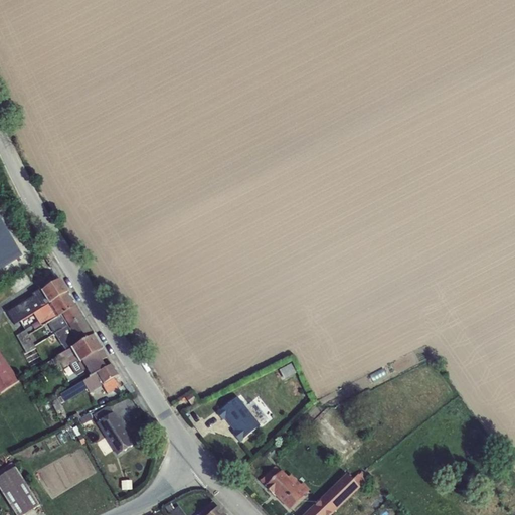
[(0,223),(0,272),(22,259),(0,223)]
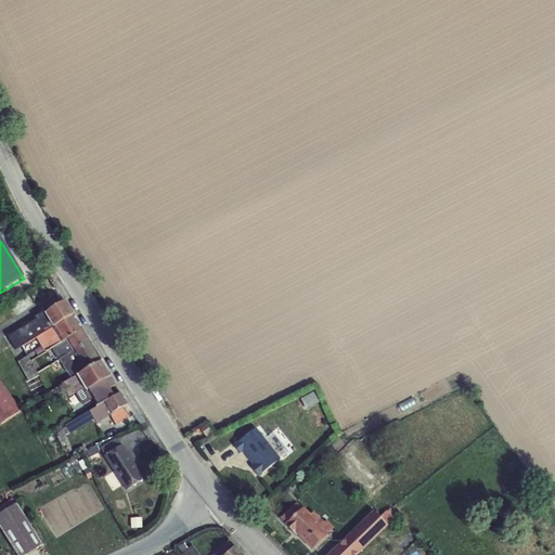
[(53,327),(74,314),(65,300),(46,313),(44,313),(53,327)]
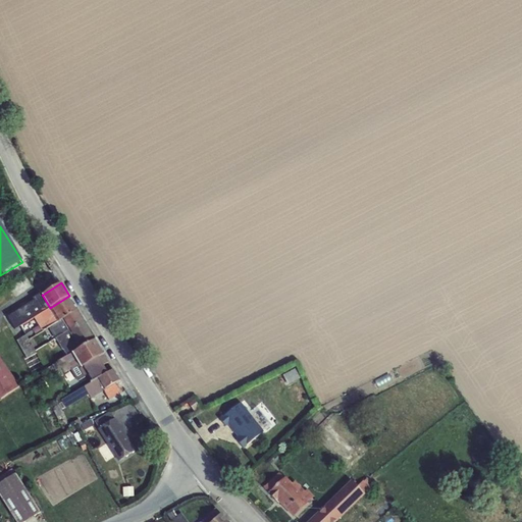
[(35,317),(50,308),(42,295),(43,295),(42,293),(33,298),(35,300),(13,313),(20,325),(35,317)]
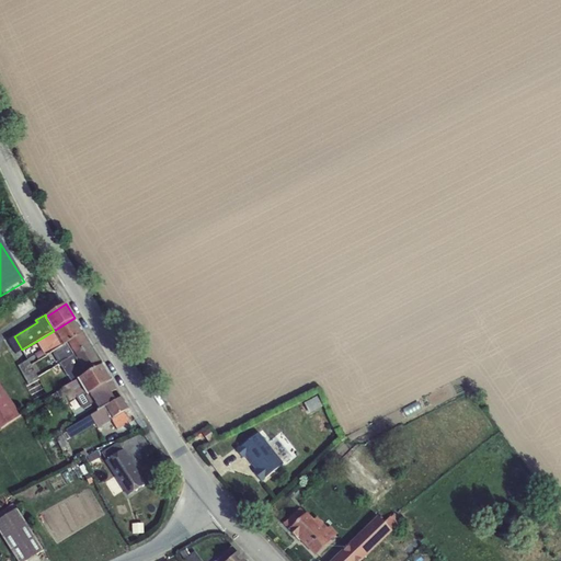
[(67,344),(84,333),(75,318),(54,331),(63,346),(64,346),(64,345),(67,344)]
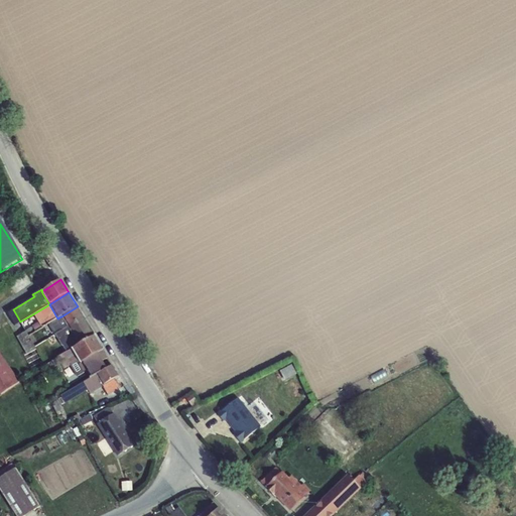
[(48,324),(57,318),(49,304),(34,313),(43,328),(48,324)]
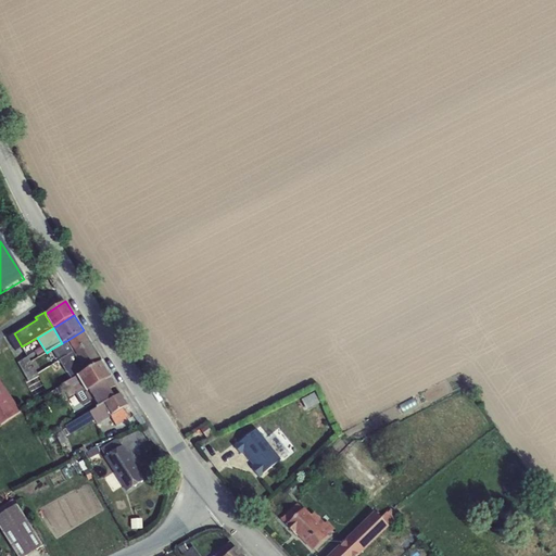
[(73,352),(90,342),(84,330),(66,341),(73,352)]
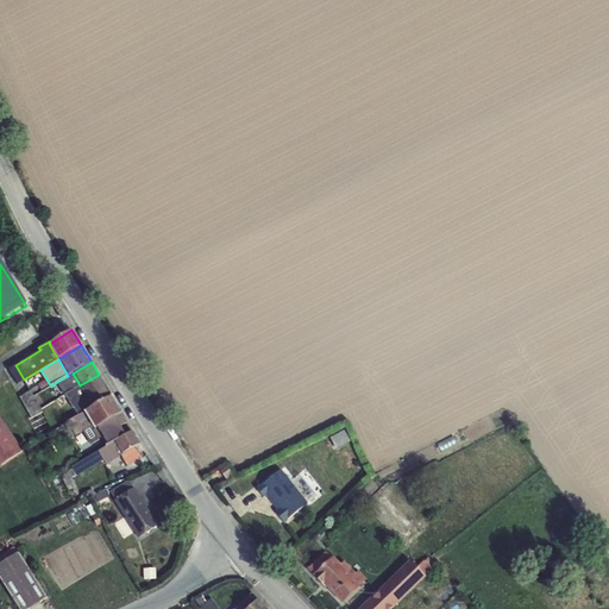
[(80,385),(73,374),(69,375),(69,376),(68,376),(57,382),(60,387),(69,382),(73,389),(74,389),(80,385)]
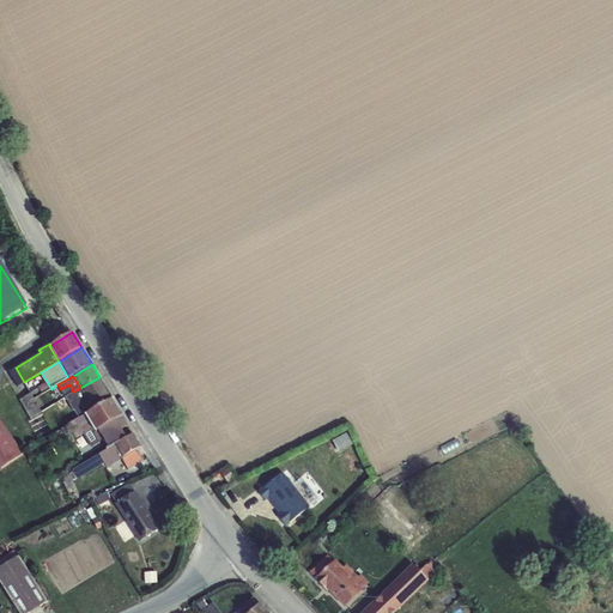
[(80,388),(93,411),(111,399),(99,377),(80,388)]
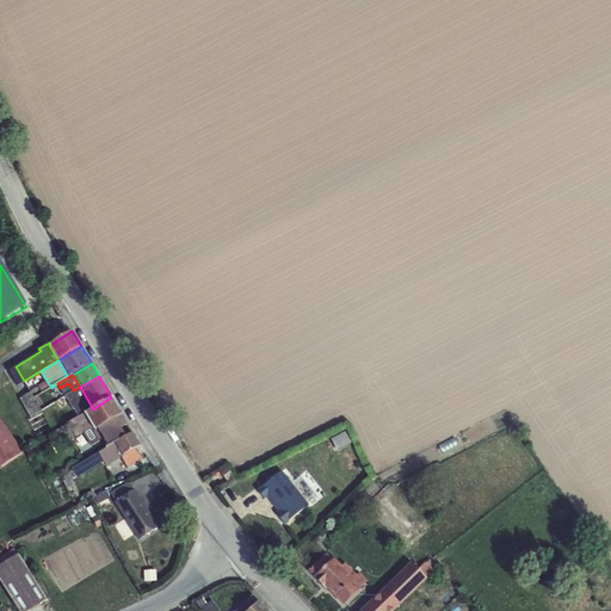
[(69,383),(60,388),(61,389),(59,390),(60,399),(74,392),(74,390),(73,390),(69,383)]
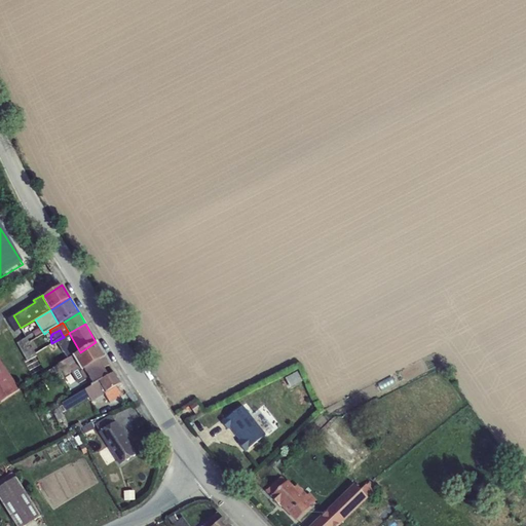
[(28,334),(32,340),(37,337),(33,331),(28,334)]
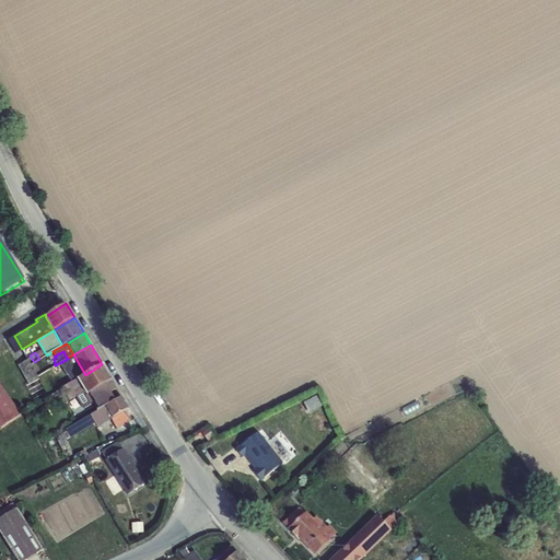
[(79,378),(85,375),(73,354),(68,358),(68,359),(55,365),(55,366),(51,368),(56,373),(62,369),(67,375),(68,375),(72,382),(79,378)]
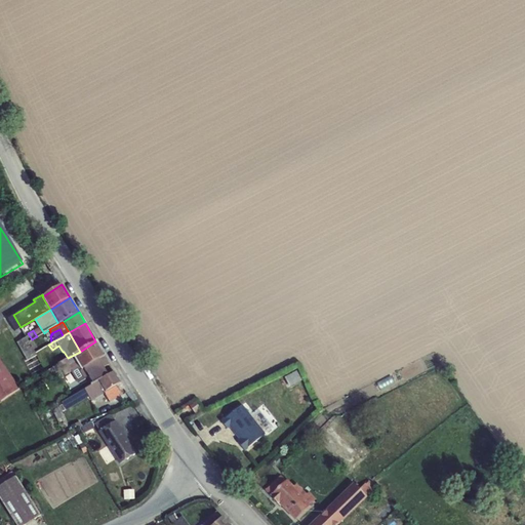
[(37,356),(27,336),(16,342),(27,361),(37,356)]
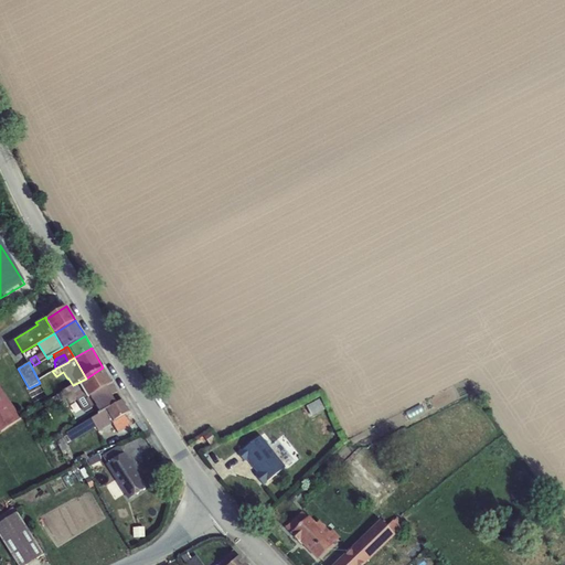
[(86,394),(88,397),(113,383),(103,368),(86,379),(80,382),(83,388),(86,394)]
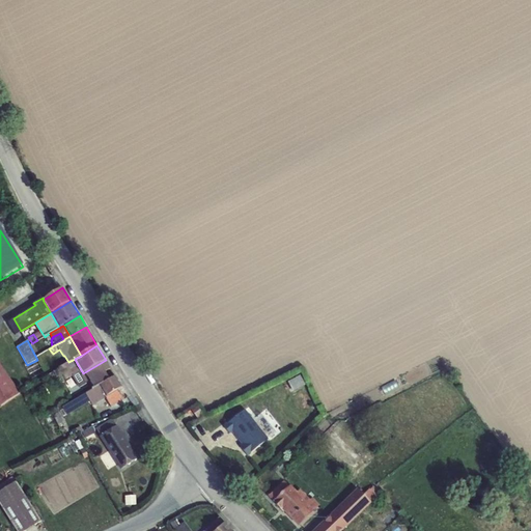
[(78,365),(75,359),(68,362),(59,368),(53,371),(57,376),(62,373),(62,374),(78,365)]
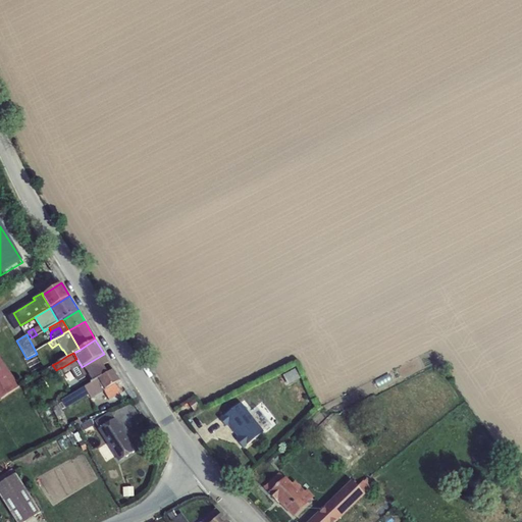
[(82,367),(86,375),(109,362),(104,354),(82,367)]
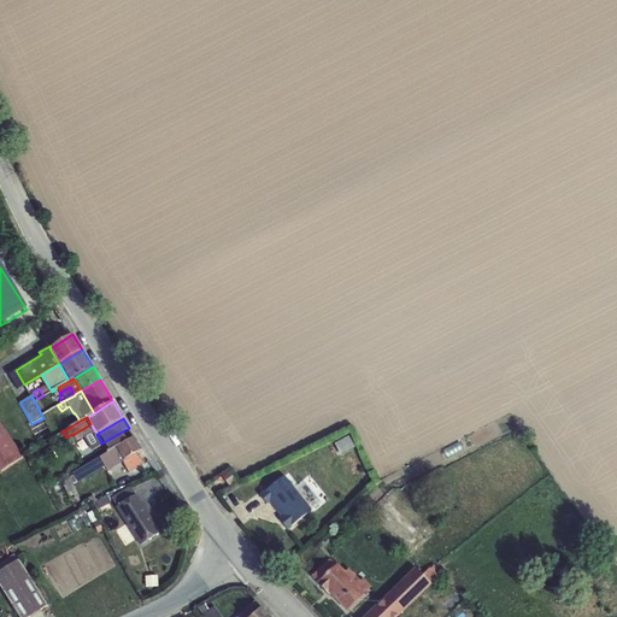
[(0,472),(24,457),(0,421),(0,472)]
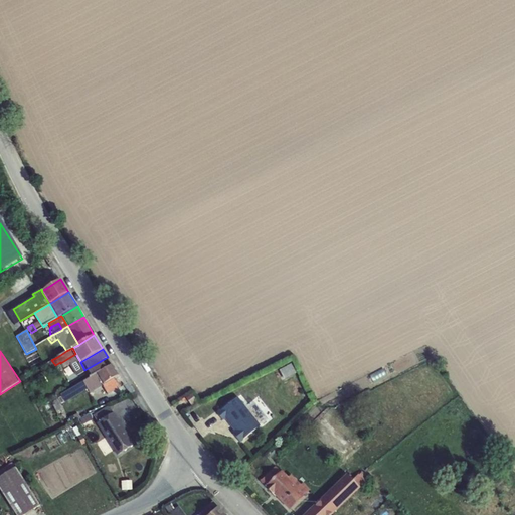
[(64,368),(78,359),(75,354),(60,363),(64,368)]
